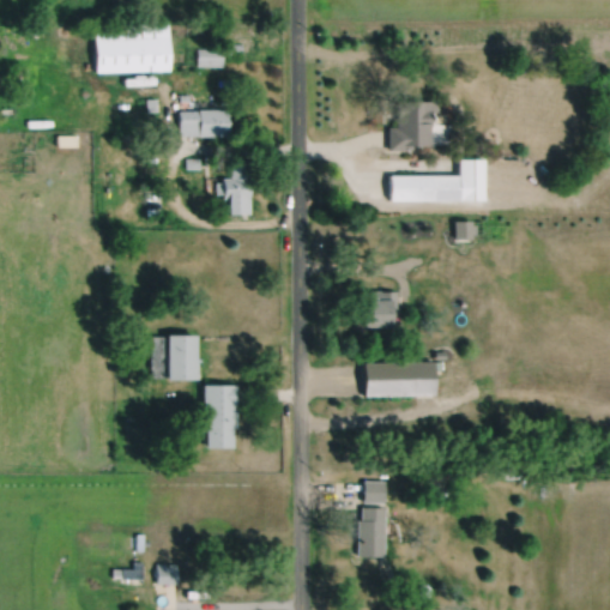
[(96,28),(97,74),(171,73),(170,26),(96,28)]
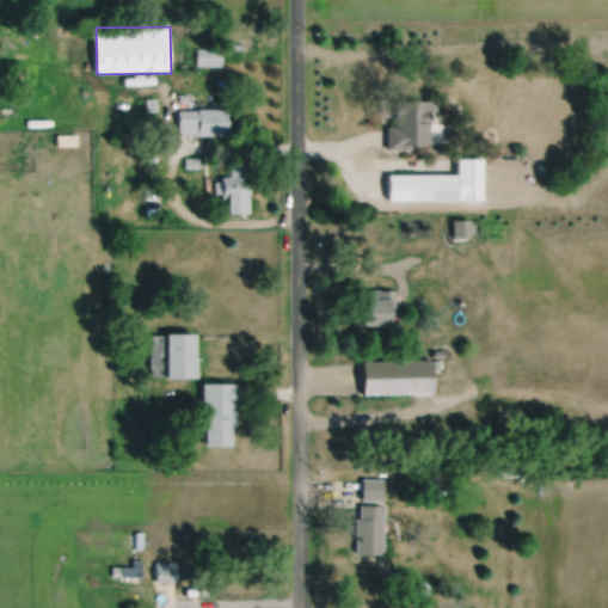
[(234,45),(234,55),(244,56),(244,45),(234,45)]
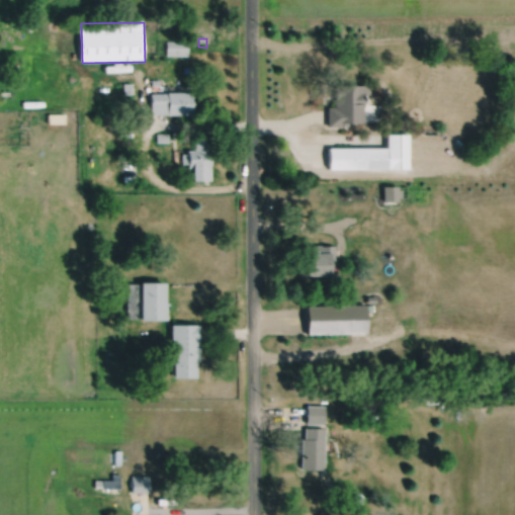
[(168,43),(168,58),(189,58),(190,44),(168,43)]
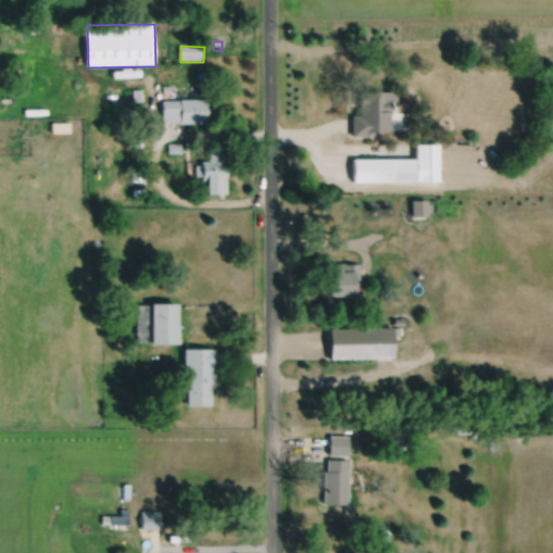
[(134,91),(135,104),(143,103),(142,91),(134,91)]
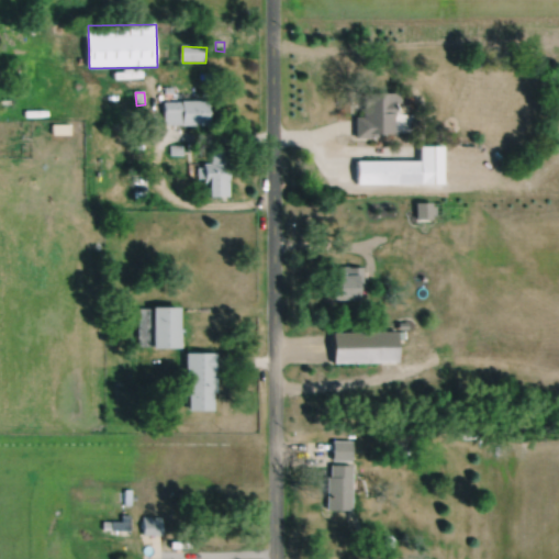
[(357,119),(357,137),(392,137),(392,118),(394,118),(394,105),(402,105),(402,94),(366,94),(366,119),(357,119)]
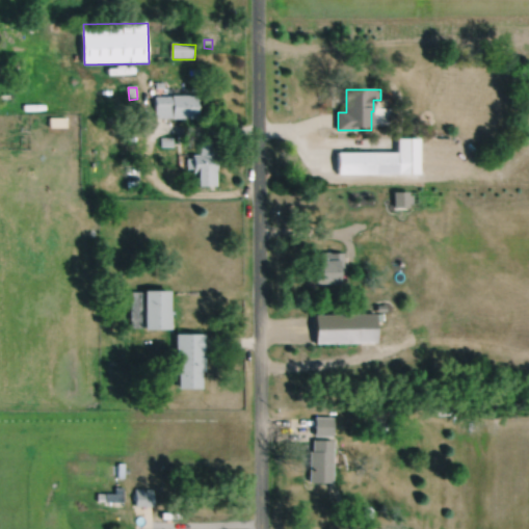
[(157,98),(157,120),(201,120),(201,97),(174,97),(174,98),(157,98)]
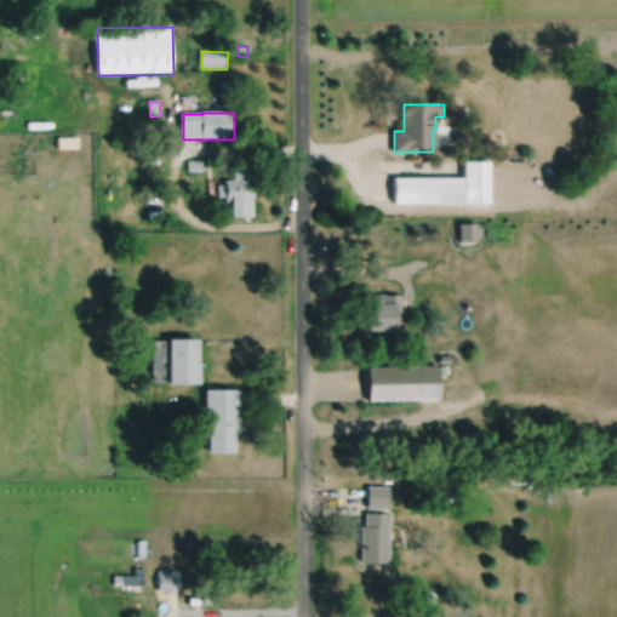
[(457,135),(453,138),(453,144),(457,148),(463,148),(467,143),(467,138),(462,135),(457,135)]
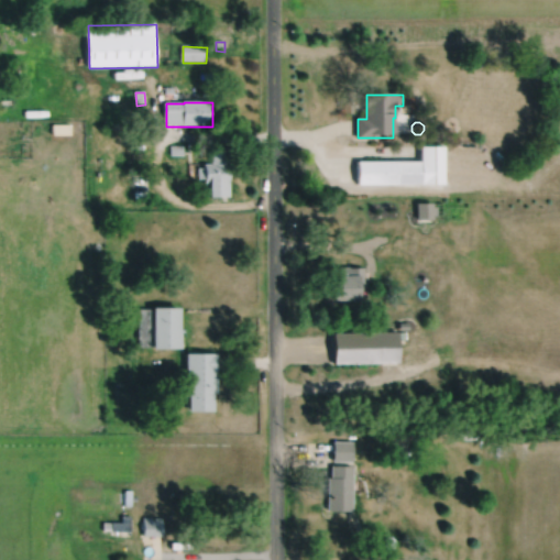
[(53,127),(53,138),(72,138),(72,127),(53,127)]
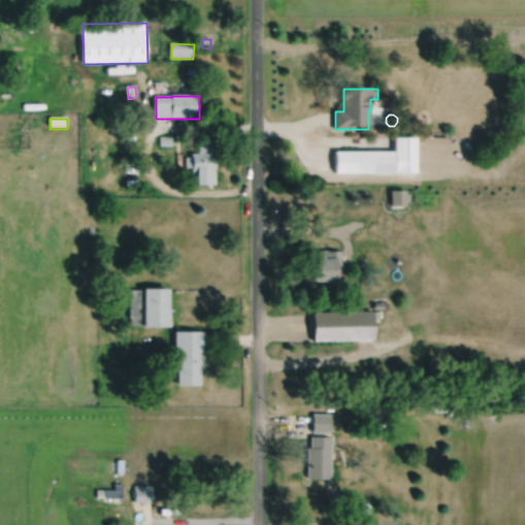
[(161,137),(161,145),(173,145),(172,137),(161,137)]
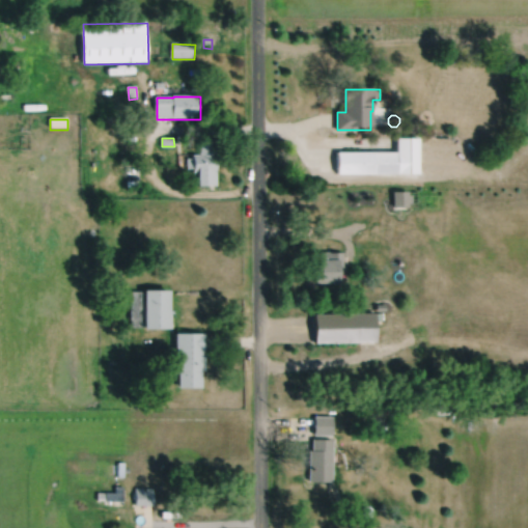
[(338,150),(338,174),(419,173),(419,139),(397,139),(398,150),(338,150)]
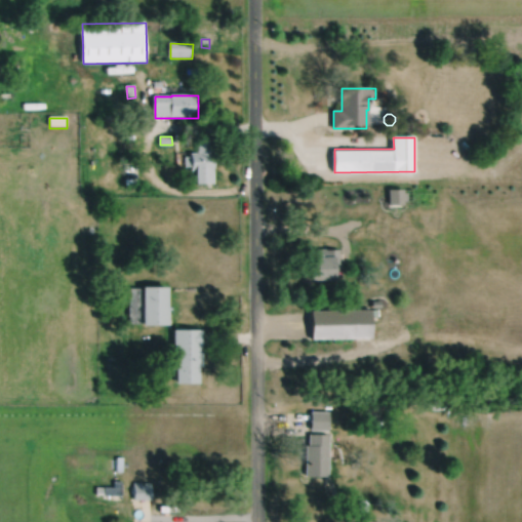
[(202,141),(202,145),(198,145),(198,152),(192,152),(192,156),(186,156),(186,166),(192,166),(192,170),(197,170),(197,184),(214,184),(214,152),(213,152),(213,145),(209,145),(209,141),(202,141)]
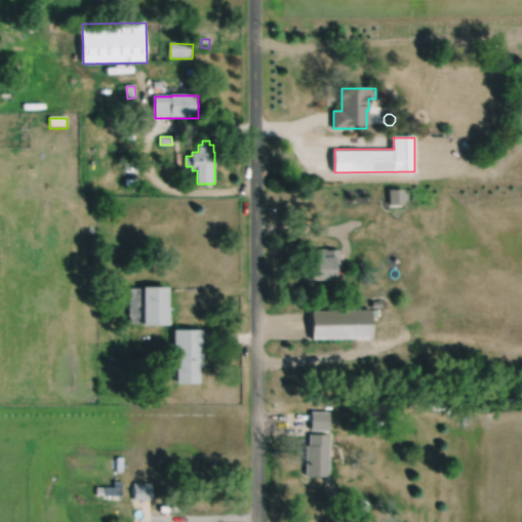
[(391,189),(391,204),(406,204),(406,200),(409,200),(409,191),(406,191),(406,189),(391,189)]
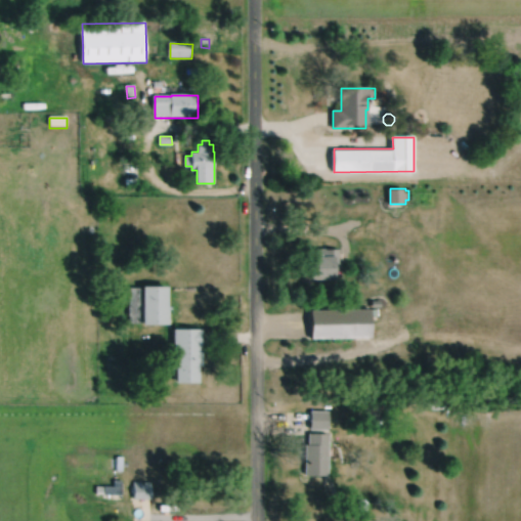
[(371,207),(370,193),(352,194),(352,208),(371,207)]
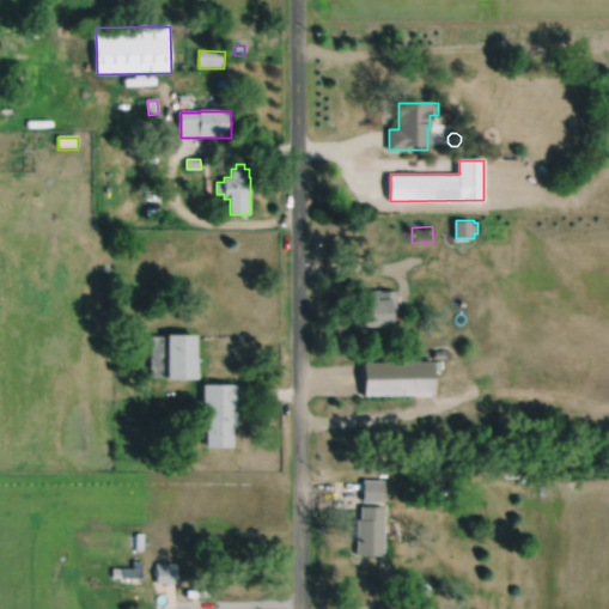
[(364,291),(364,326),(393,326),(393,308),(397,308),(397,291),(364,291)]
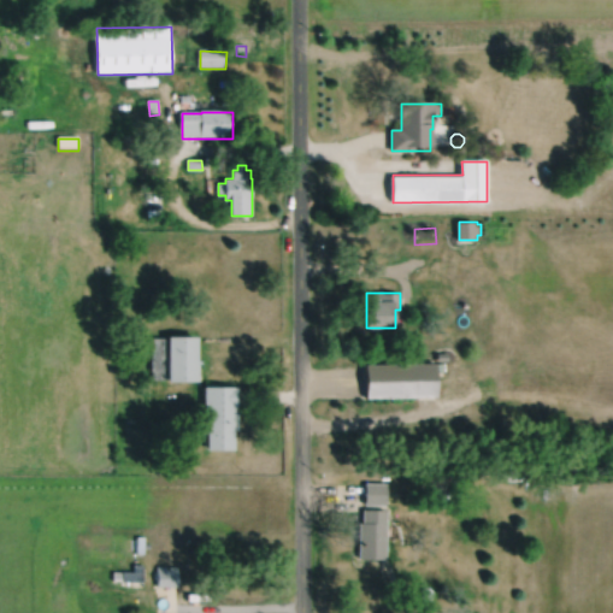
[(152,339),(152,381),(198,381),(198,336),(168,336),(168,339),(152,339)]
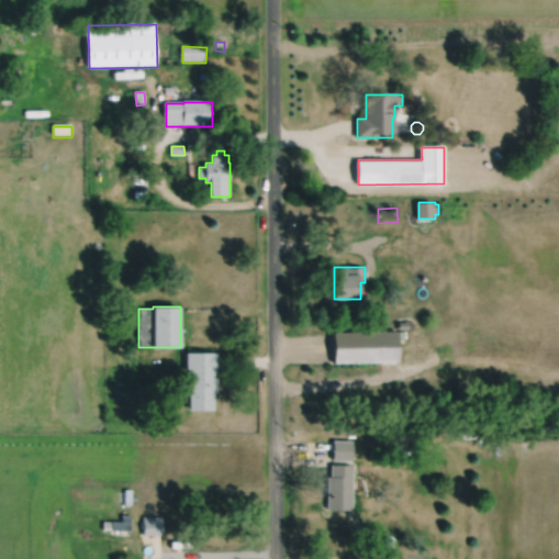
[(334,333),(335,364),(401,361),(400,331),(334,333)]
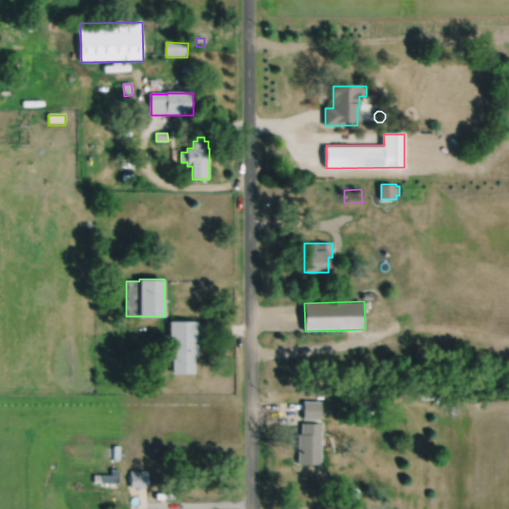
[(170,321),(170,357),(173,357),(173,373),(194,373),(195,357),(198,357),(198,321),(170,321)]
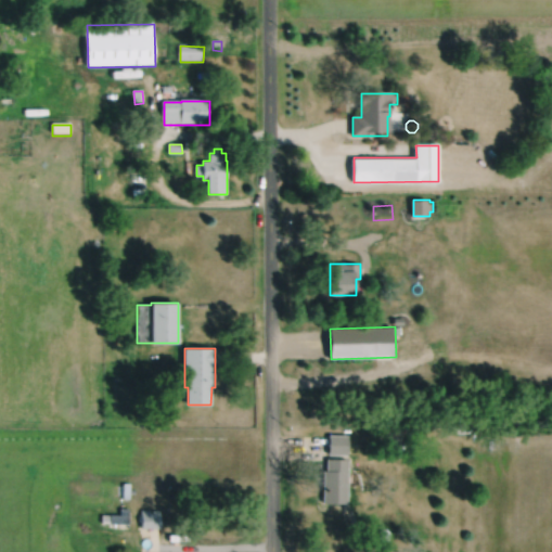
[(331,435),(330,456),(349,456),(350,436),(331,435)]
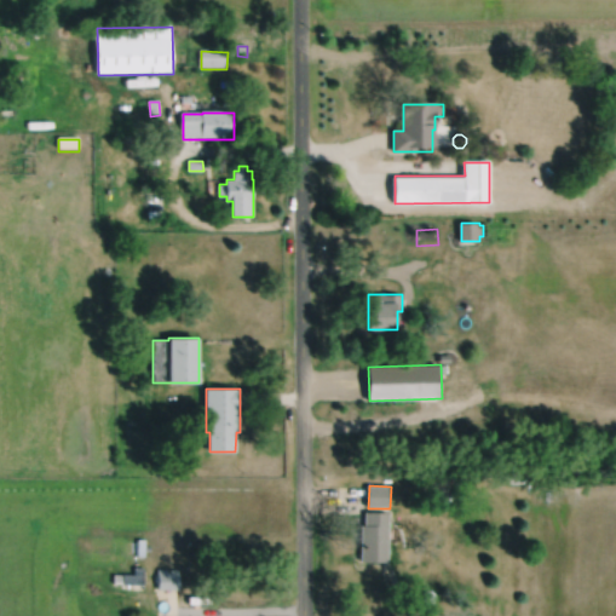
[(435,488),(435,505),(452,505),(452,487),(435,488)]
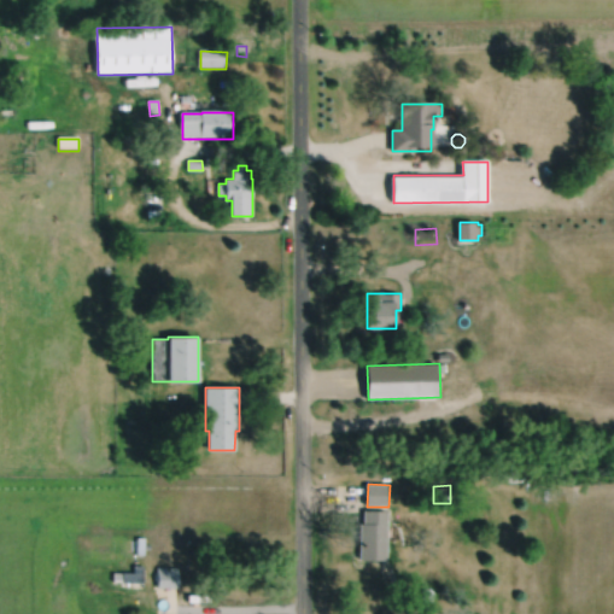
[(366,512),(366,525),(362,525),(361,560),(389,561),(390,512),(366,512)]
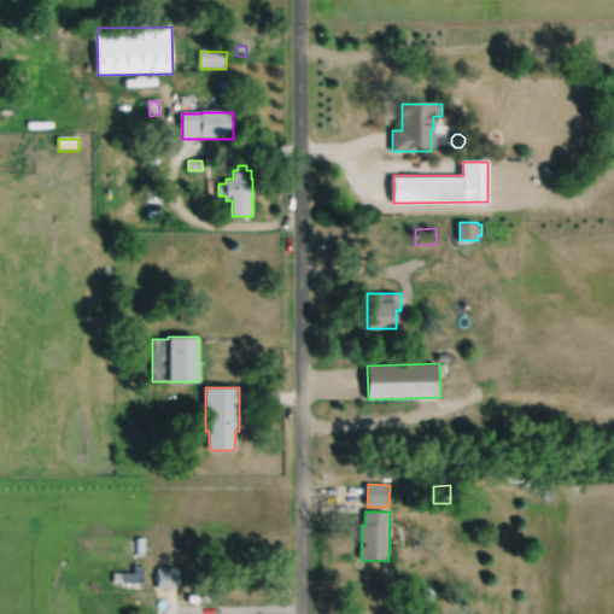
[(115,573),(115,583),(145,584),(145,567),(135,566),(135,574),(115,573)]
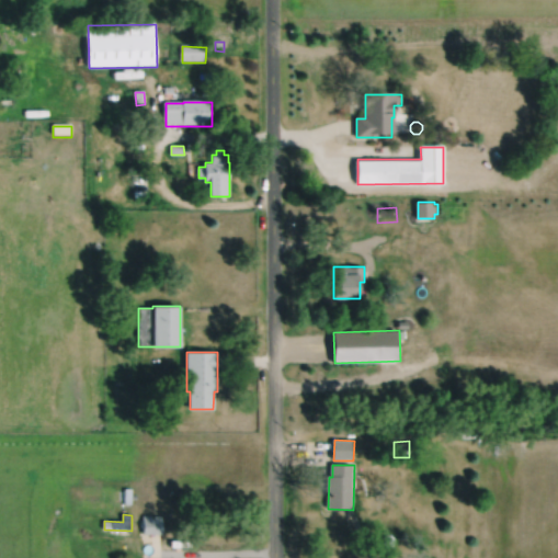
[(145,516),(145,535),(163,535),(163,516),(156,516),(156,520),(152,520),(152,516),(145,516)]
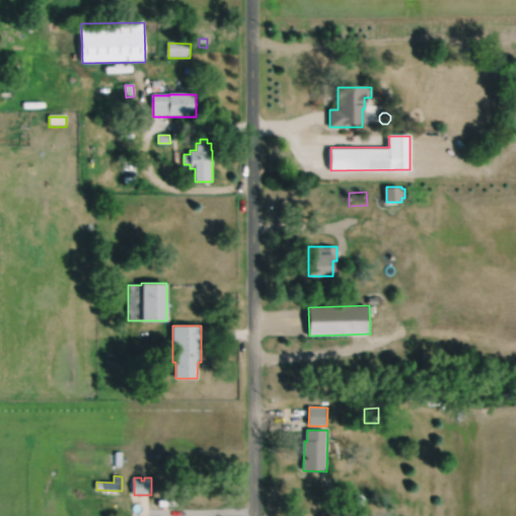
All buildings are outlined.
